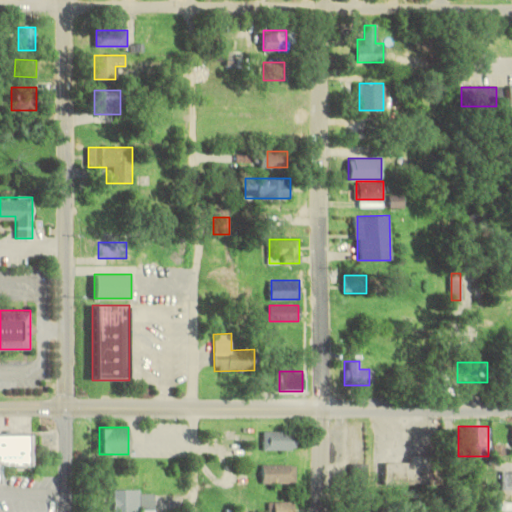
[(260,431),(260,449),(292,449),(292,431),(260,431)]
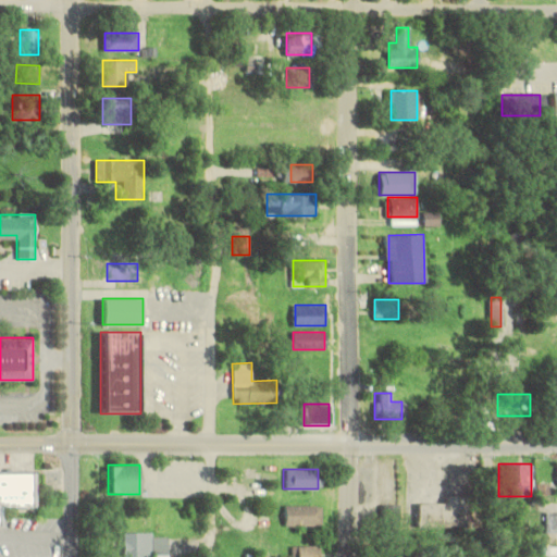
[(0,527),(2,528),(2,507),(38,507),(37,472),(0,471),(0,527)]
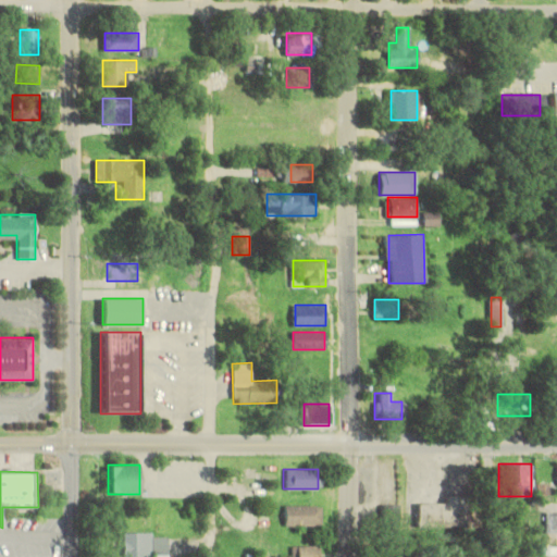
[(420,504),(420,528),(467,528),(467,495),(446,495),(446,504),(420,504)]
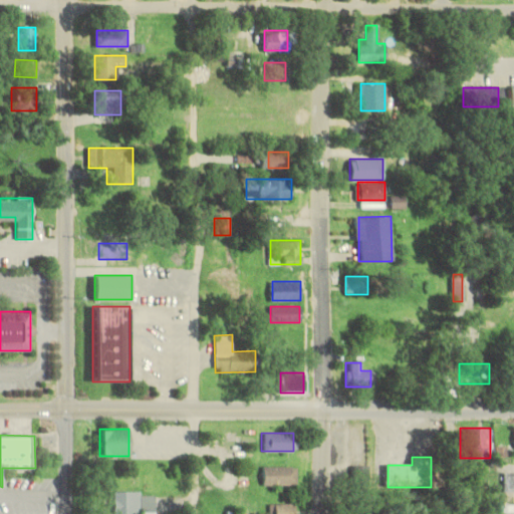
[(294,485),(294,467),(261,467),(261,485),(294,485)]
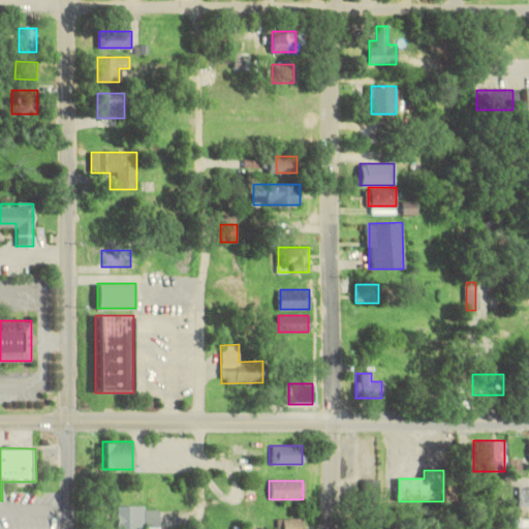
[(528,486),(517,486),(517,506),(528,506),(528,486)]
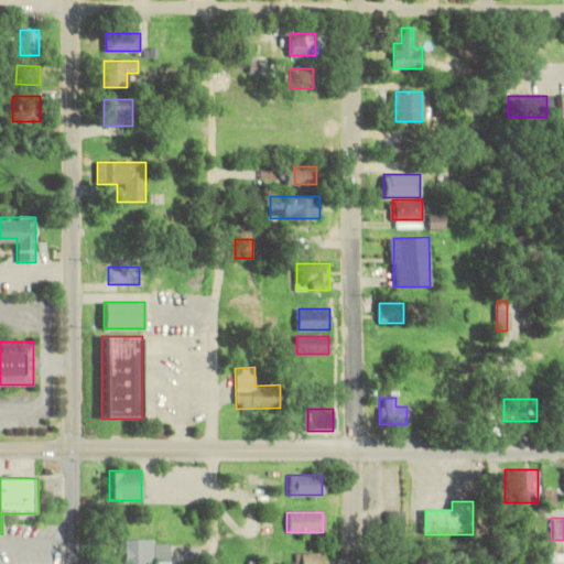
[(123,539),(123,563),(169,563),(169,539),(123,539)]
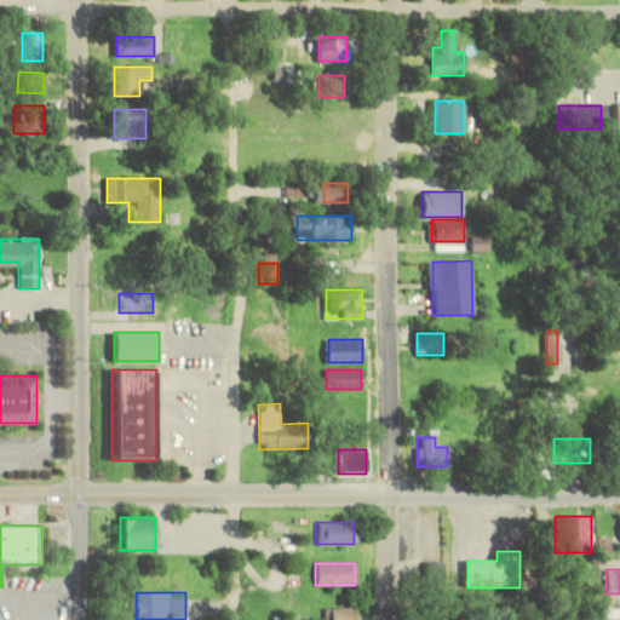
[(326,619),(355,619),(355,608),(326,608),(326,619)]
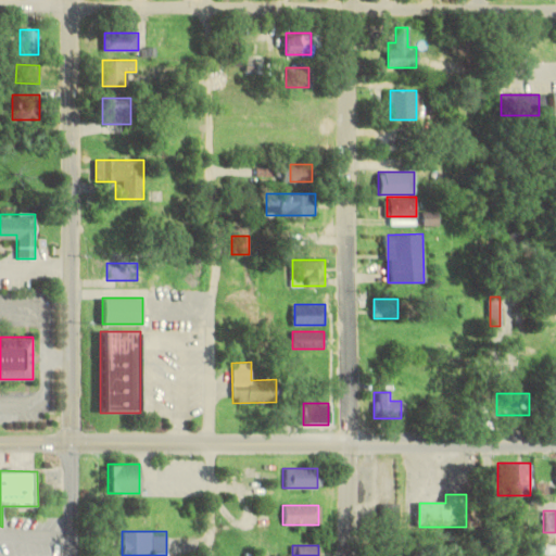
[(555,553),(554,546),(542,548),(544,555),(555,553)]
